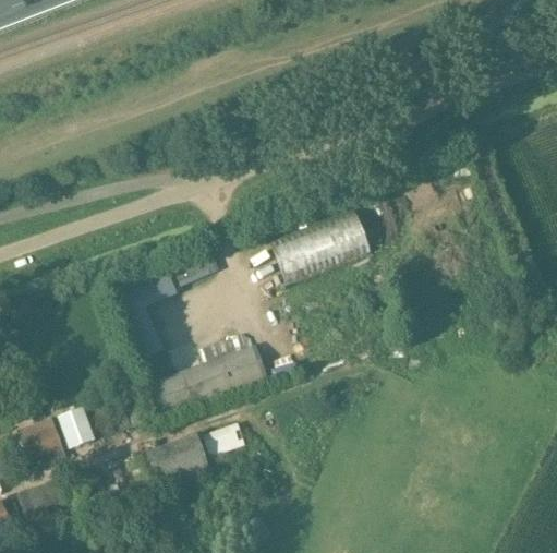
[(270,245),(282,283),(372,253),(360,216),(270,245)]
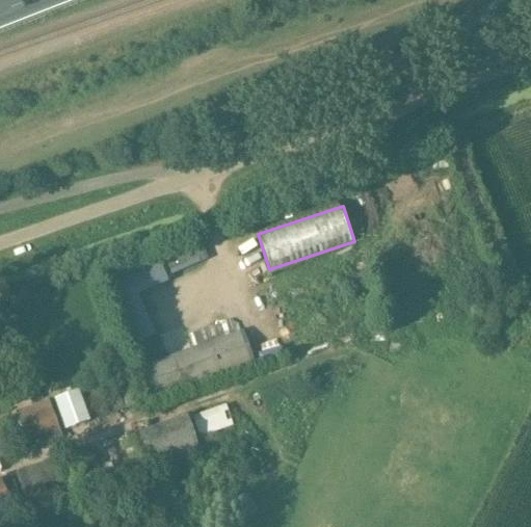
[(161,260),(167,274),(206,257),(200,243),(161,260)]
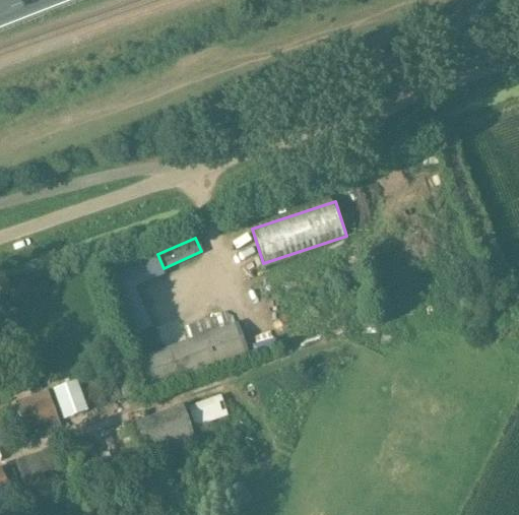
[(238,319),(132,358),(144,389),(250,351),(238,319)]
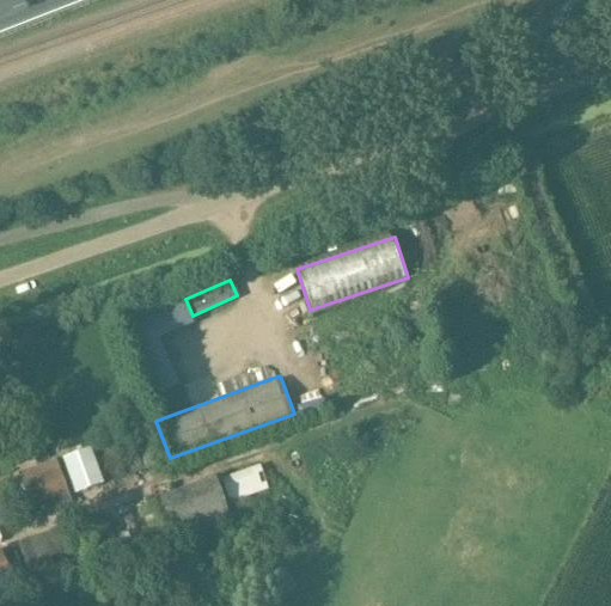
[(103,482),(91,446),(62,457),(75,491),(103,482)]
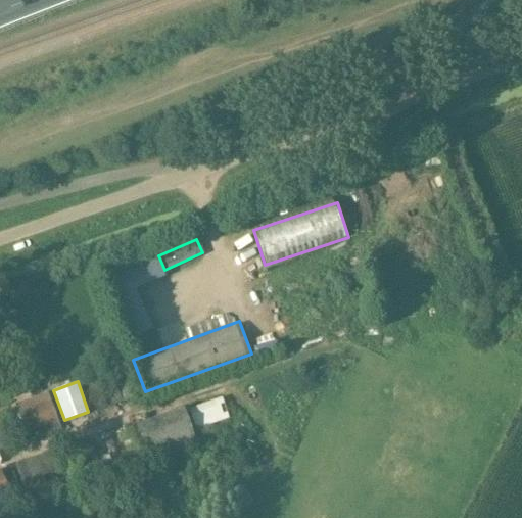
[(48,388),(16,399),(27,428),(37,425),(40,433),(62,426),(48,388)]
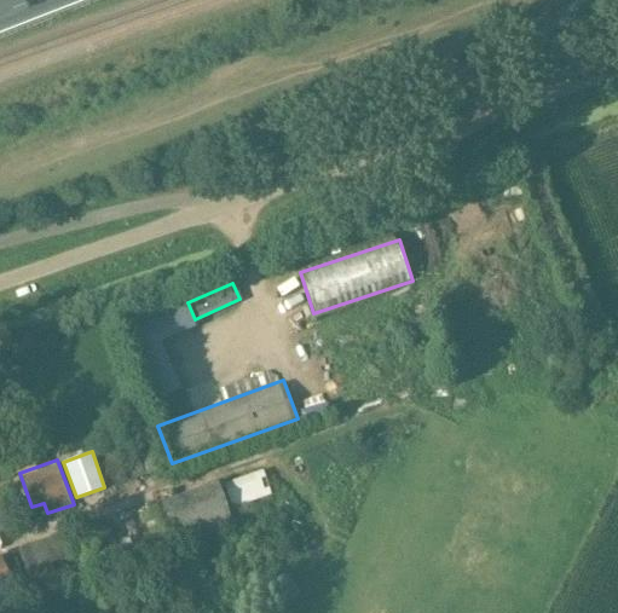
[(234,522),(219,479),(162,498),(178,542),(234,522)]
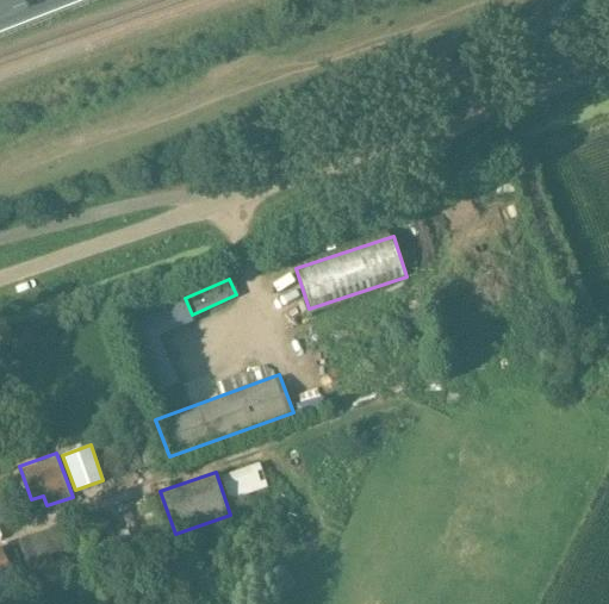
[(53,553),(69,547),(61,523),(18,539),(31,577),(57,567),(53,553)]
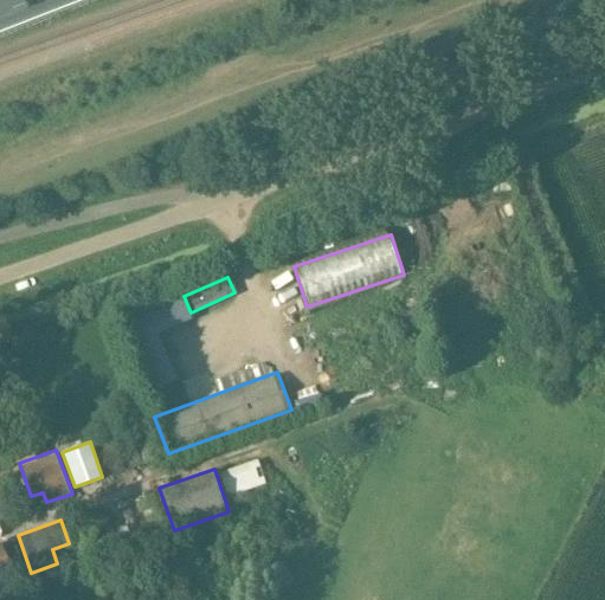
[(0,593),(17,587),(13,575),(14,575),(1,542),(0,542),(0,593)]
